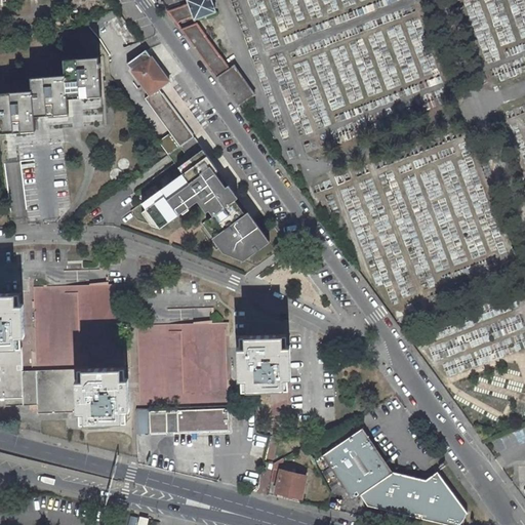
[(168,11),(177,25),(182,22),(193,16),(194,19),(215,12),(211,0),(187,0),(189,3),(168,11)]
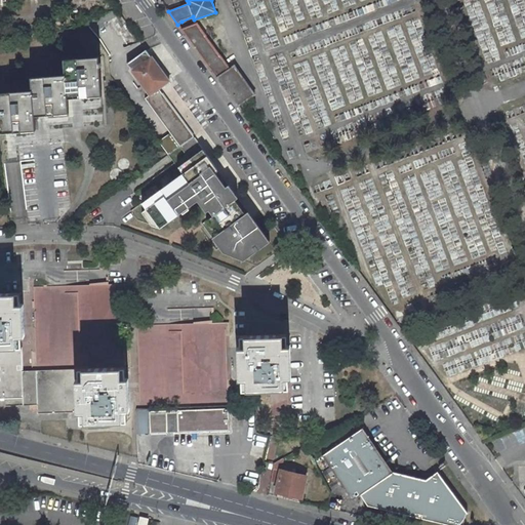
[(182,30),(238,107),(239,106),(244,103),(231,84),(242,77),(243,76),(235,65),(230,68),(197,23),(182,30)]
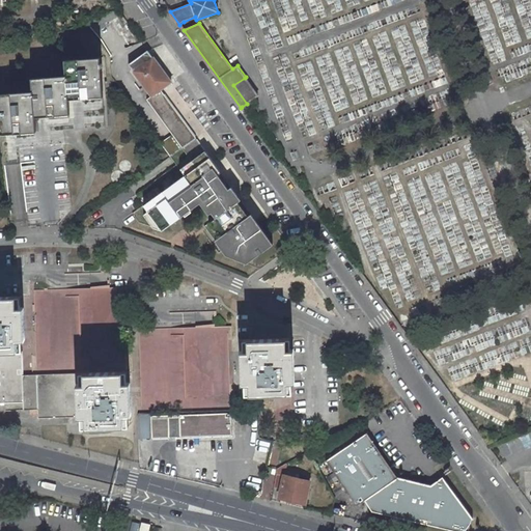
[(196,138),(161,89),(171,82),(148,50),(129,64),(144,86),(140,90),(172,135),(161,143),(170,157),(175,154),(195,139),(196,138)]
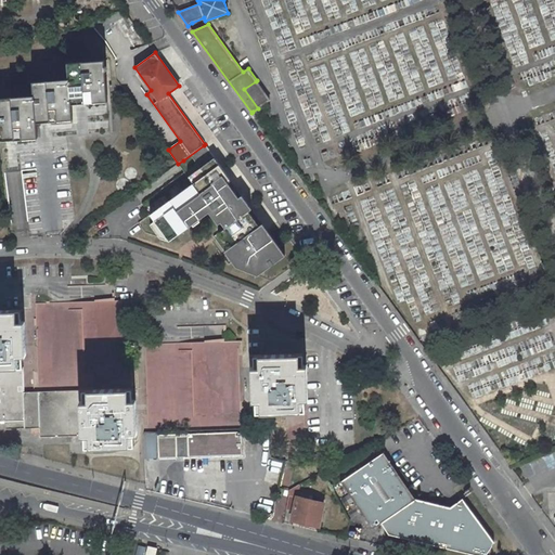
[(104,60),(68,62),(69,79),(33,82),(34,95),(0,98),(0,129),(1,140),(38,137),(37,121),(73,118),(72,103),(107,101),(104,60)]
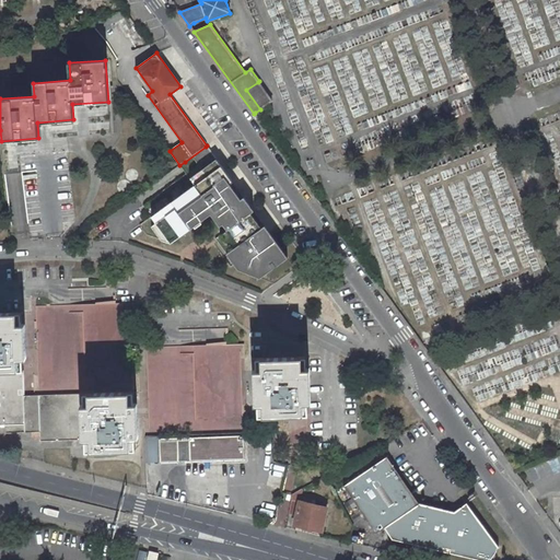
[(272,101),(258,82),(246,90),(260,109),(268,104),(272,101)]
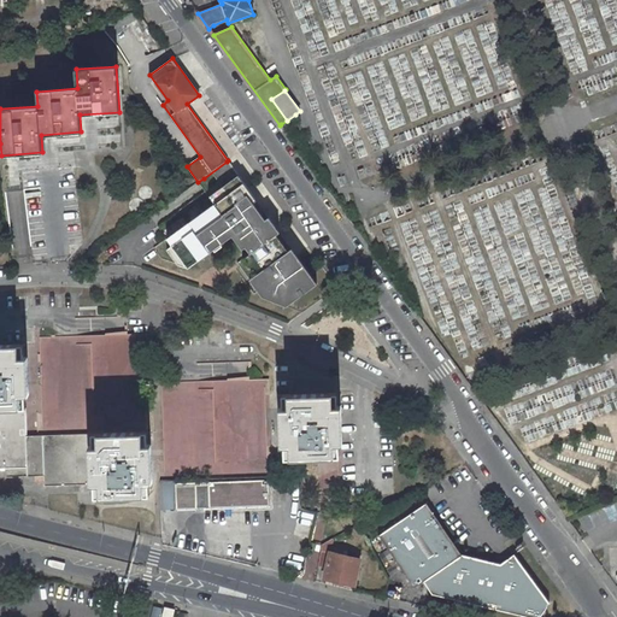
[(287,133),(301,122),(295,115),(287,121),(281,124),(287,133)]
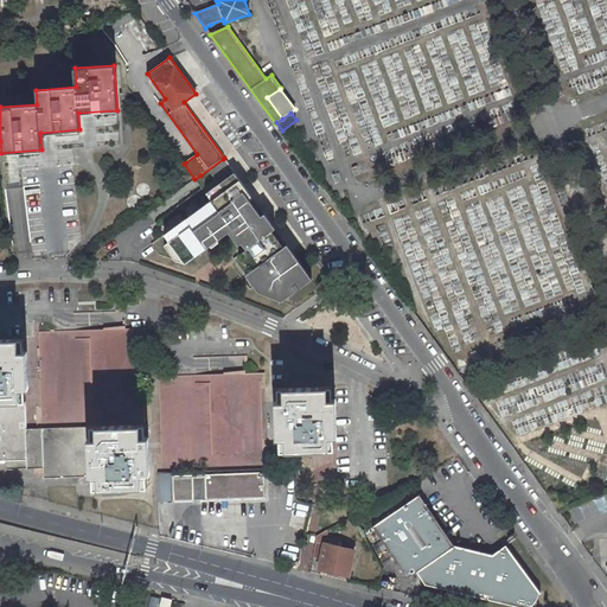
[(223,159),(200,176),(206,185),(202,189),(154,222),(163,234),(151,242),(159,255),(184,263),(228,232),(232,229),(237,235),(236,236),(241,243),(246,249),(232,259),(256,291),(281,301),(312,279),(287,244),(283,247),(272,231),(275,229),(263,213),(261,216),(249,199),(251,197),(223,159)]
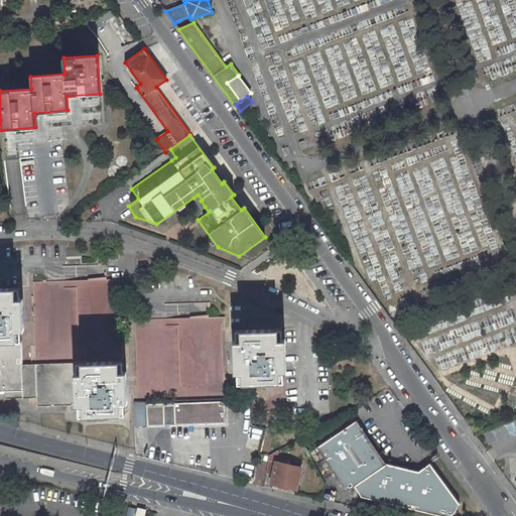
[(8,147),(10,155),(17,154),(16,145),(8,147)]
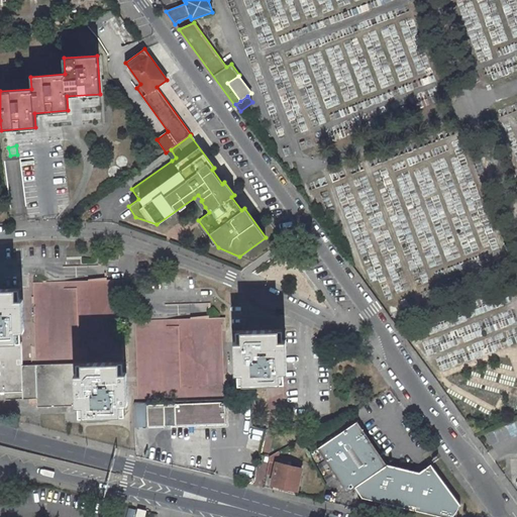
[(166,152),(172,161),(176,158),(171,149),(166,152)]
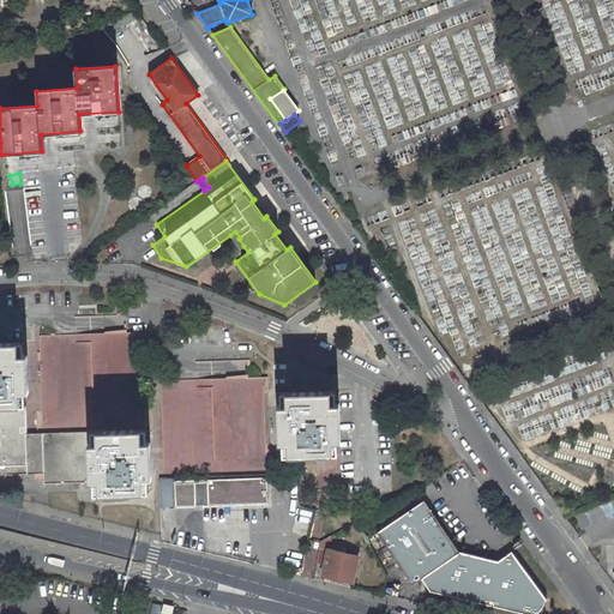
[(143,185),(138,191),(148,199),(152,194),(143,185)]
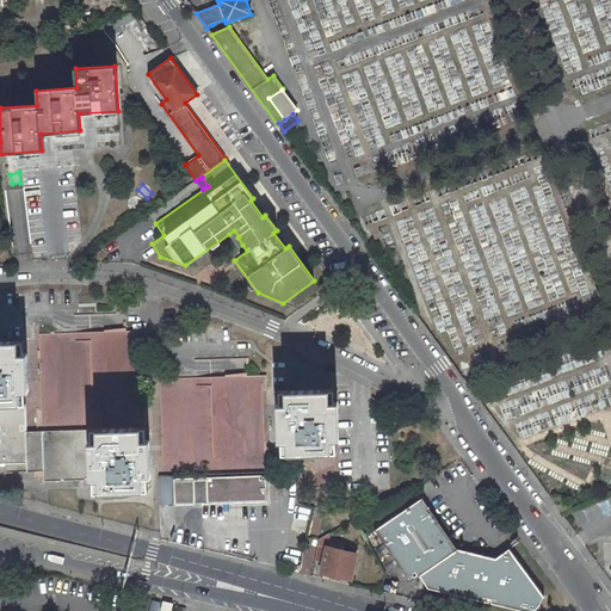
[(263,217),(265,215),(253,198),(251,201),(263,217)]
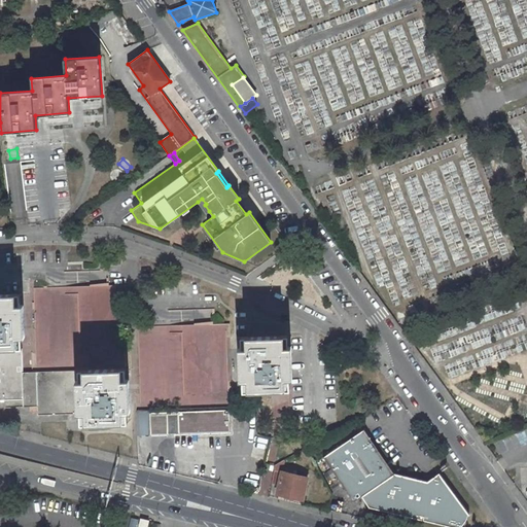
[(202,199),(198,202),(206,213),(209,211),(205,205),(206,204),(202,199)]
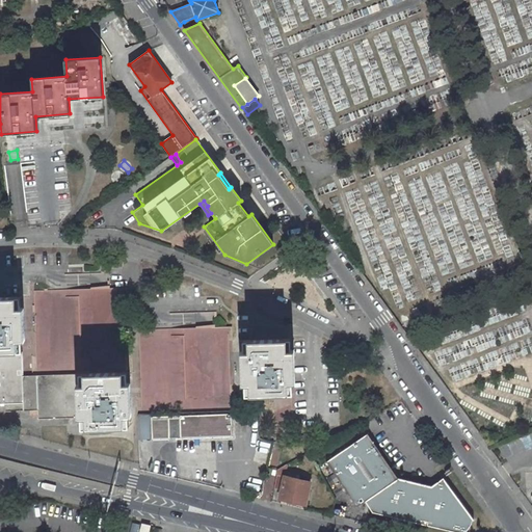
[(251,214),(241,201),(238,203),(248,216),(251,214)]
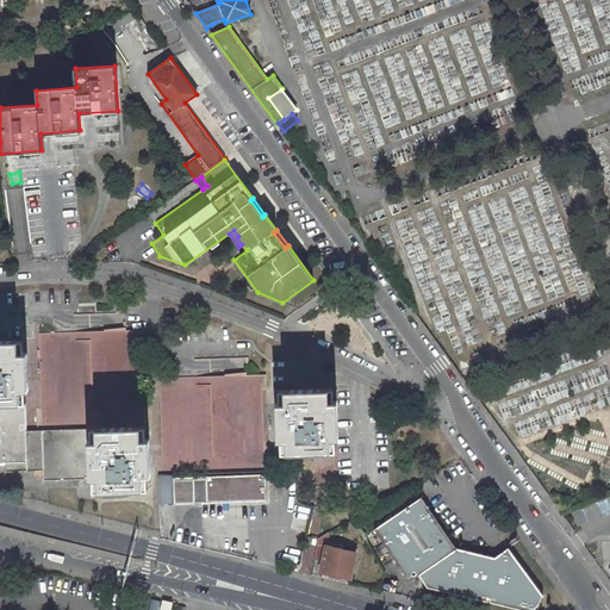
[(38,334),(43,430),(44,471),(44,479),(93,478),(93,491),(147,490),(142,330),(38,334)]
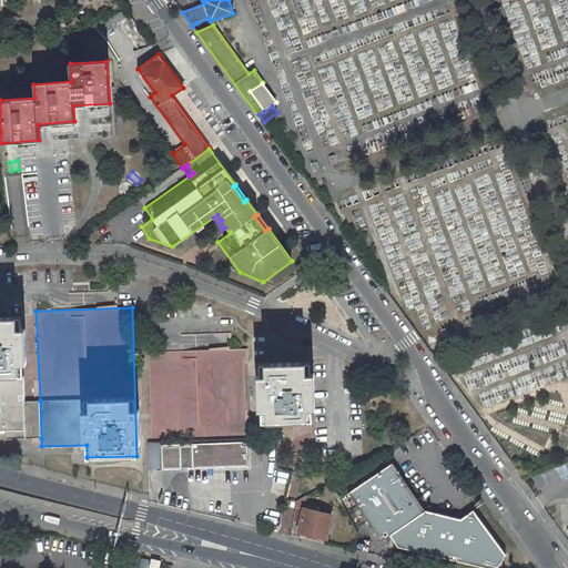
[(26,430),(24,402),(23,364),(24,364),(24,346),(22,346),(21,317),(0,317),(0,430),(6,430),(26,430)]
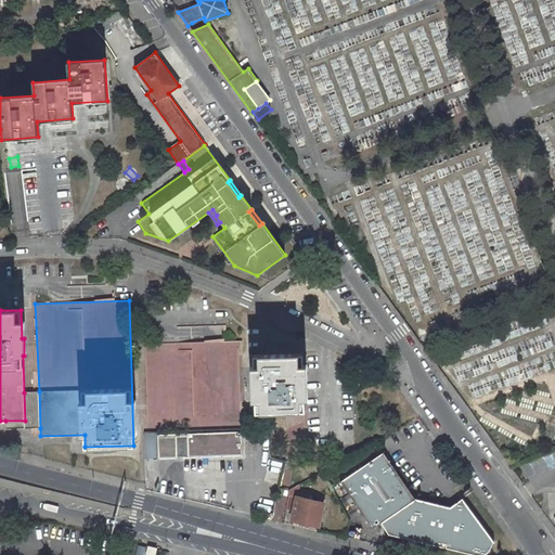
[(145,344),(149,431),(242,429),(239,341),(145,344)]
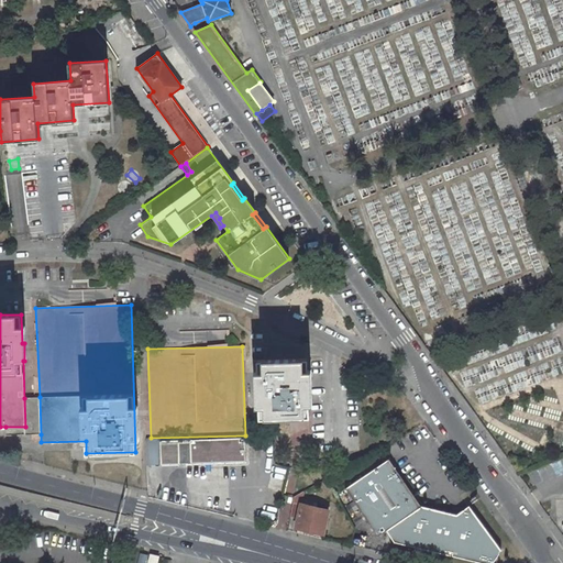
[(257,389),(258,389),(260,418),(301,417),(301,405),(298,405),(297,396),(308,396),(307,359),(257,361),(258,372),(266,372),(266,382),(256,382),(257,389)]
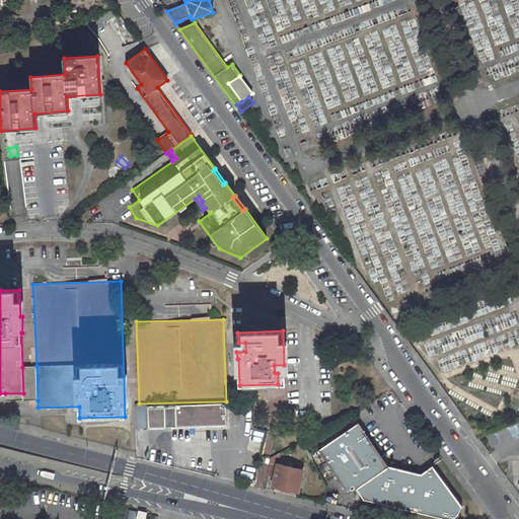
[(236,343),(236,352),(245,352),(245,343),(238,343),(236,343)]
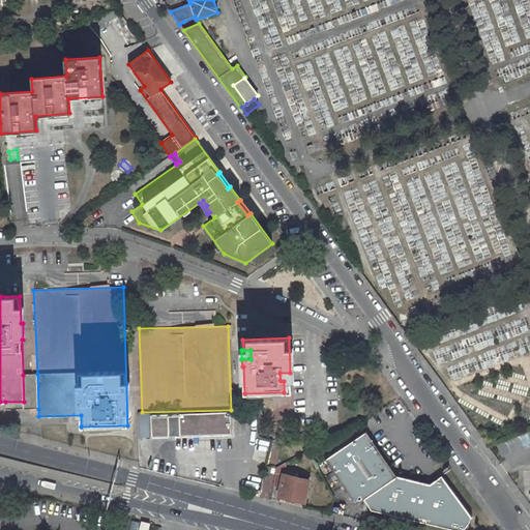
[(291,392),(290,373),(280,373),(281,381),(284,381),(284,392),(291,392)]
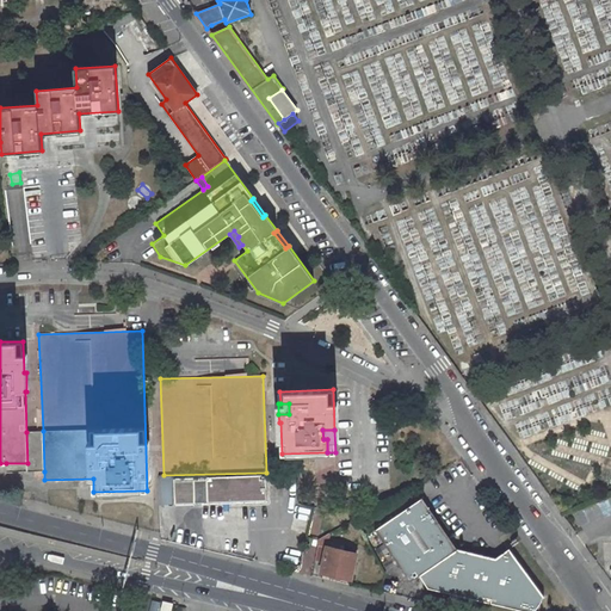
[(28,471),(44,471),(43,431),(26,432),(28,463),(28,471)]
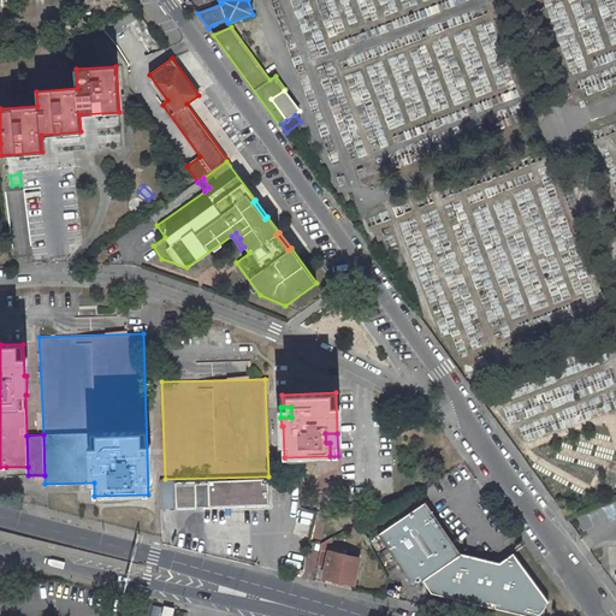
[(28,475),(28,467),(6,467),(6,477),(28,475)]
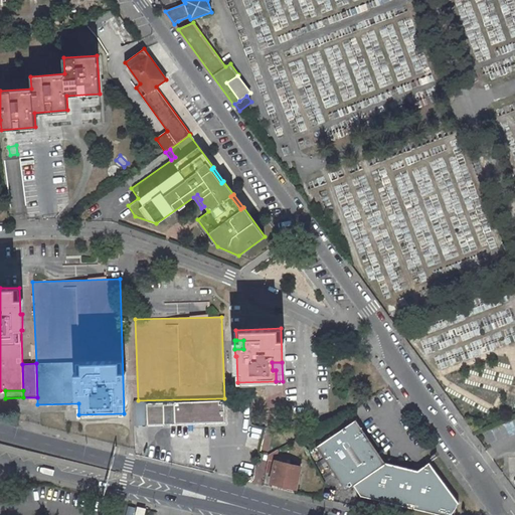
[(385,463),(355,419),(316,447),(345,490),(353,485),(360,496),(442,514),(450,514),(459,503),(428,463),(417,470),(385,463)]
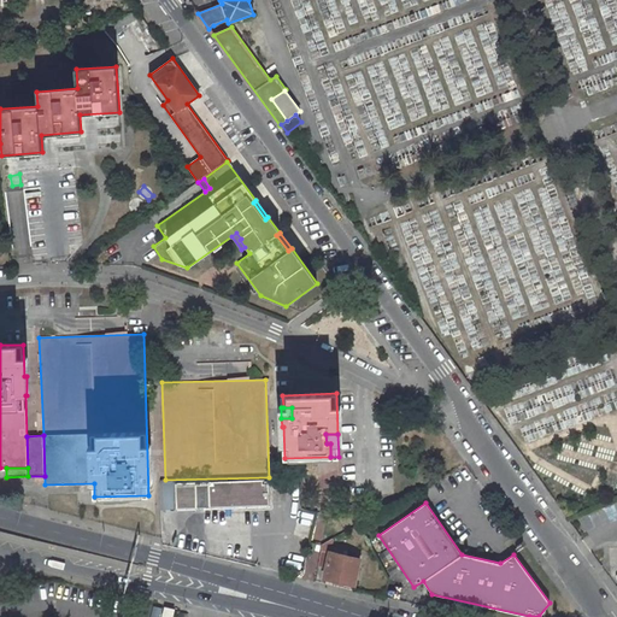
[(354,586),(360,559),(347,557),(330,552),(334,538),(322,545),(318,566),(327,569),(324,579),(354,586)]
